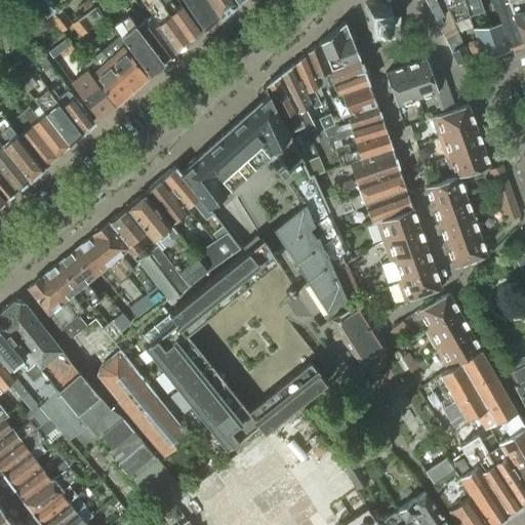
[(68,0),(33,0),(59,32),(71,24),(58,7),(68,0)]
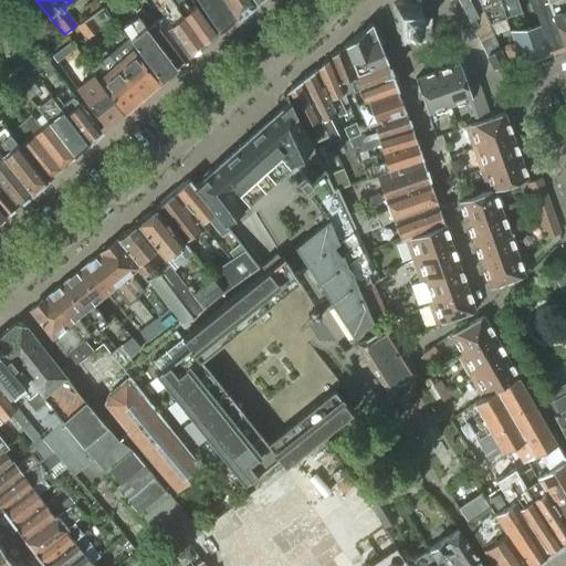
[(129,3),(127,0),(103,0),(114,14),(129,3)]
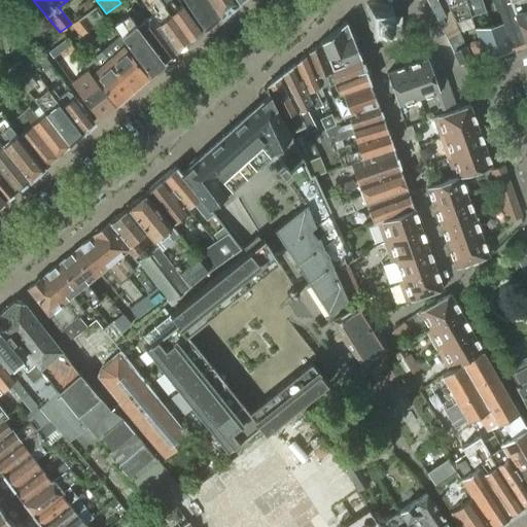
[(141,0),(151,14),(178,50),(189,41),(159,0),(141,0)]
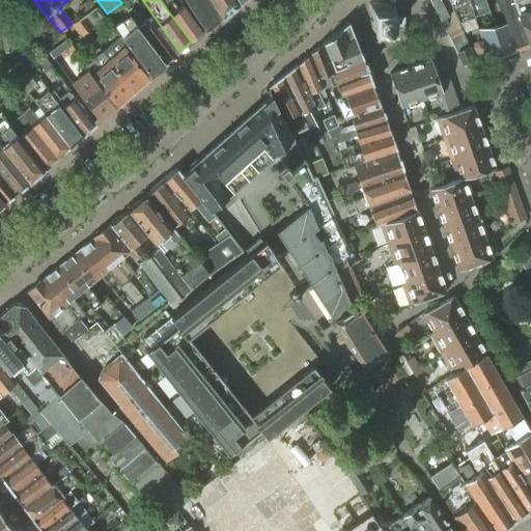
[(171,0),(160,0),(191,42),(202,32),(184,5),(178,9),(171,0)]
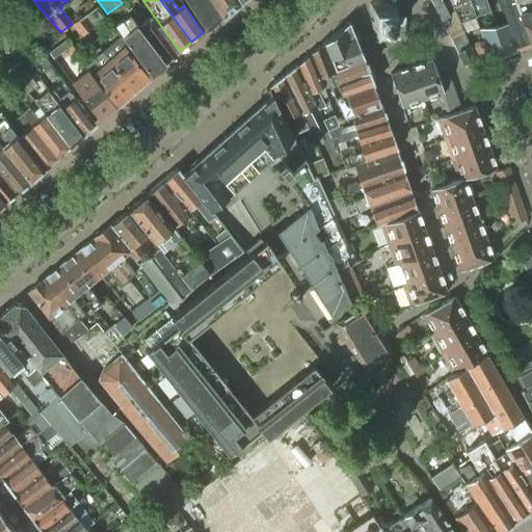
[(185,0),(205,30),(221,17),(210,0),(185,0)]
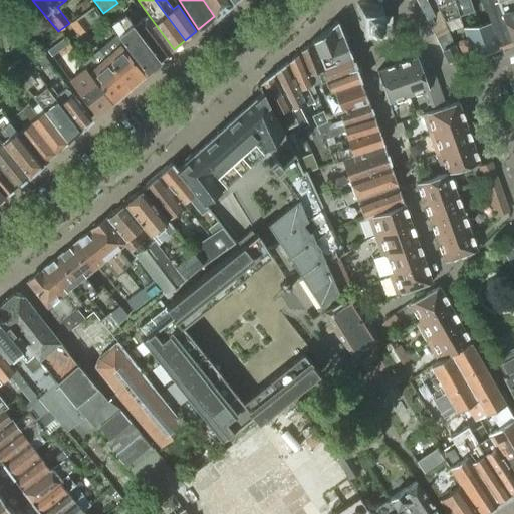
[(203,0),(214,16),(232,1),(231,0),(203,0)]
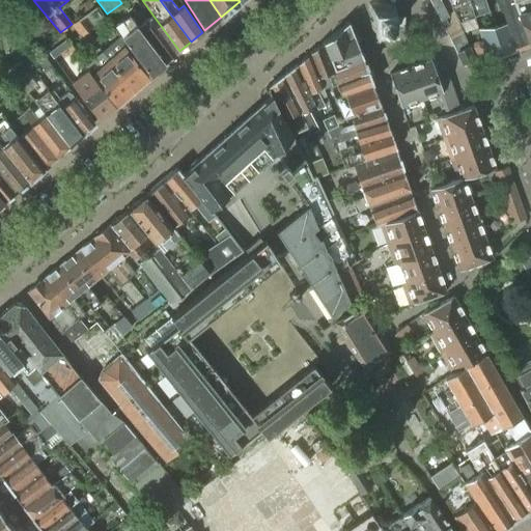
[(428,0),(440,22),(455,53),(462,64),(474,59),(468,48),(456,22),(446,0),(428,0)]
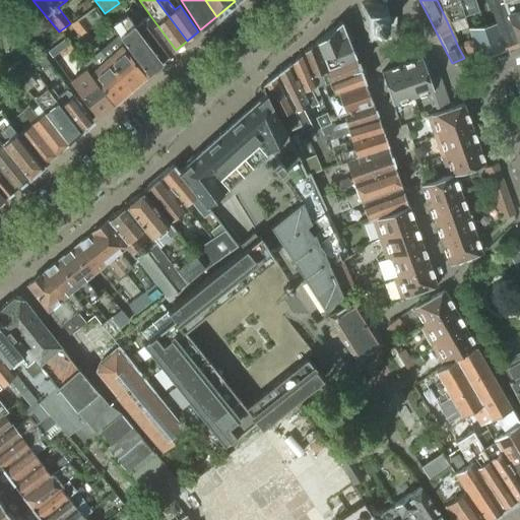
[(437,0),(447,21),(464,16),(458,0),(437,0)]
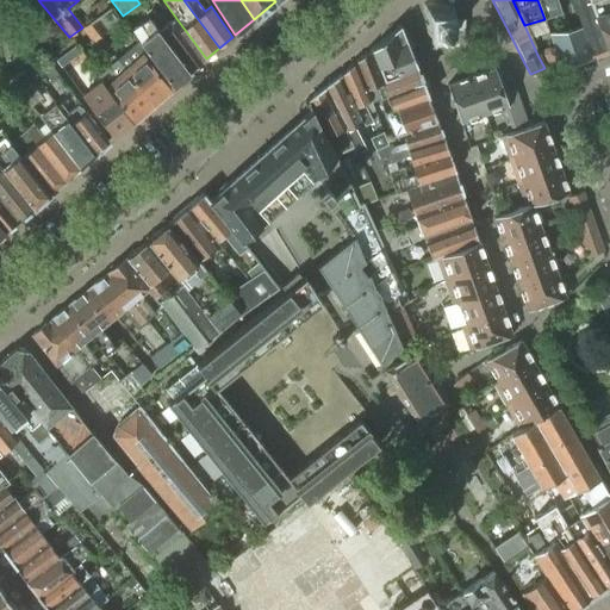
[(537,0),(545,19),(560,13),(555,0),(537,0)]
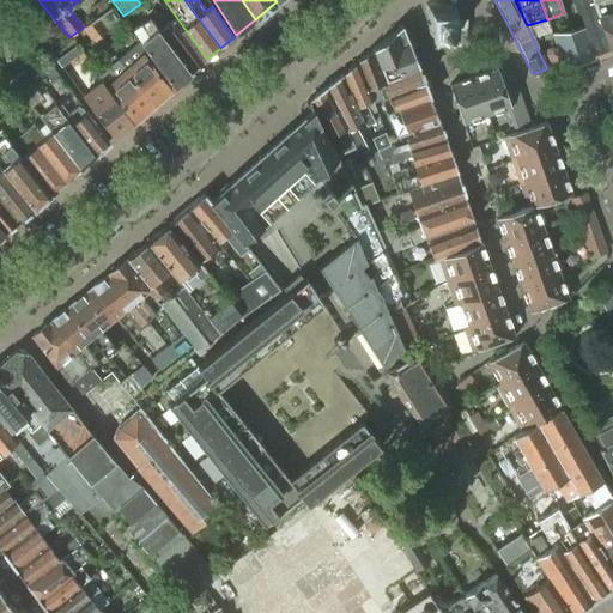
[(590,0),(574,0),(584,28),(596,60),(612,54),(592,1),(590,0)]
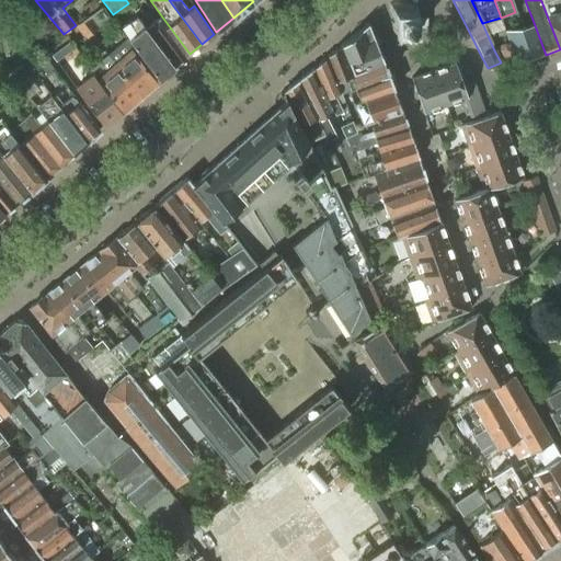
[(560,0),(545,0),(541,1),(560,49),(560,52),(560,50),(560,0)]
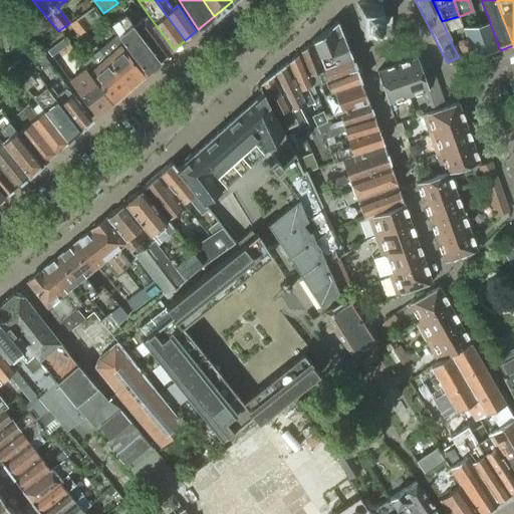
[(380,2),(355,3),(357,28),(361,27),(361,37),(373,36),(372,27),(381,26),(380,2)]
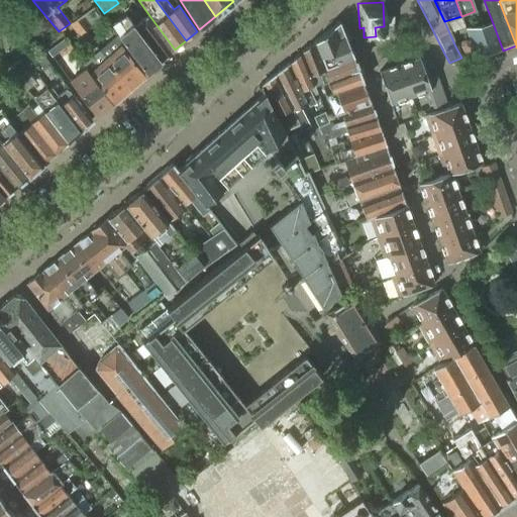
[(123,10),(125,13),(161,62),(173,52),(175,49),(148,14),(146,16),(138,23),(127,8),(123,10)]
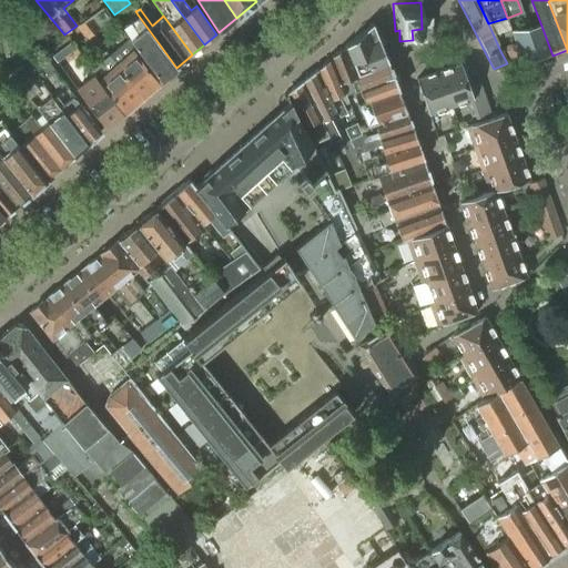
[(176,68),(138,14),(123,26),(139,46),(139,50),(161,80),(176,68)]
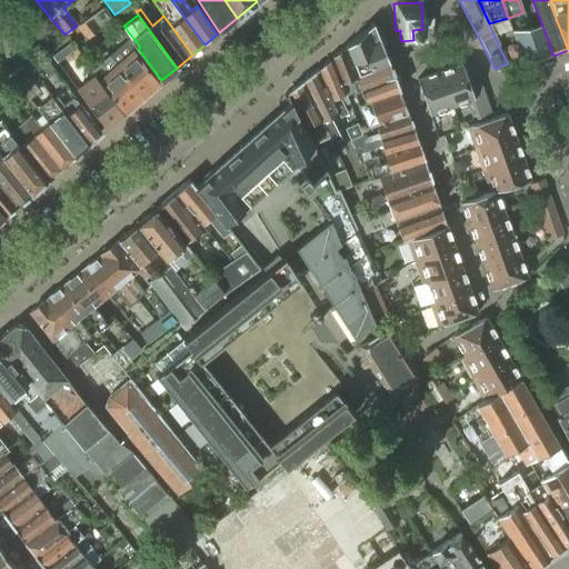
[(90,16),(83,20),(93,33),(99,29),(90,16)]
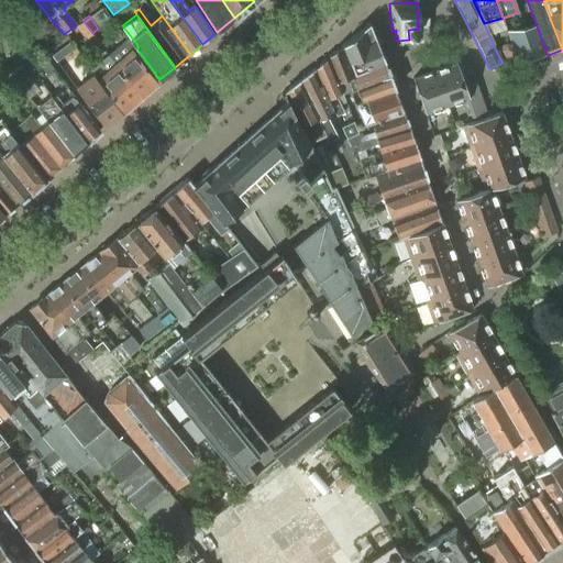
[(92,33),(83,20),(76,25),(86,37),(92,33)]
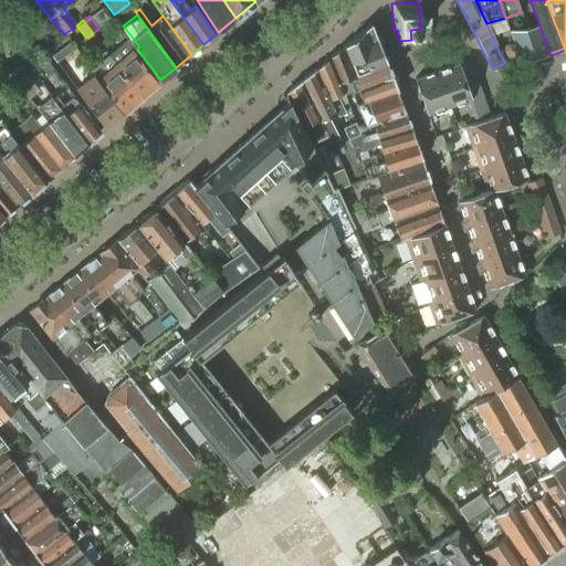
[(360,31),(344,44),(355,74),(386,62),(380,45),(377,39),(370,23),(360,31)]
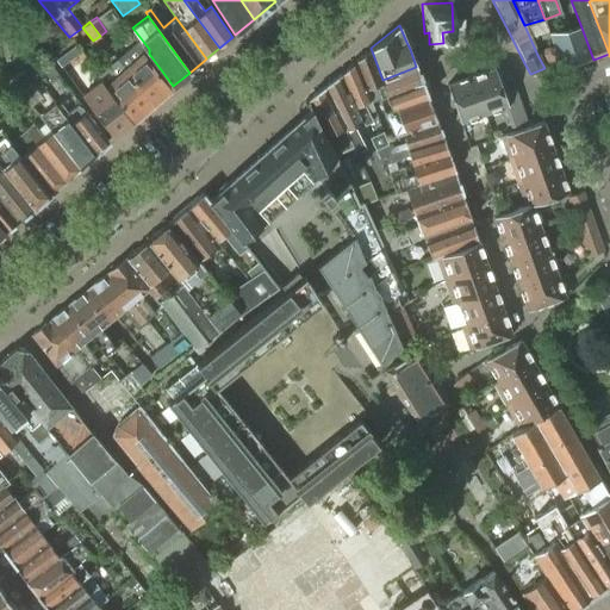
[(582,27),(565,31),(576,62),(592,58),(592,60),(593,60),(582,27)]
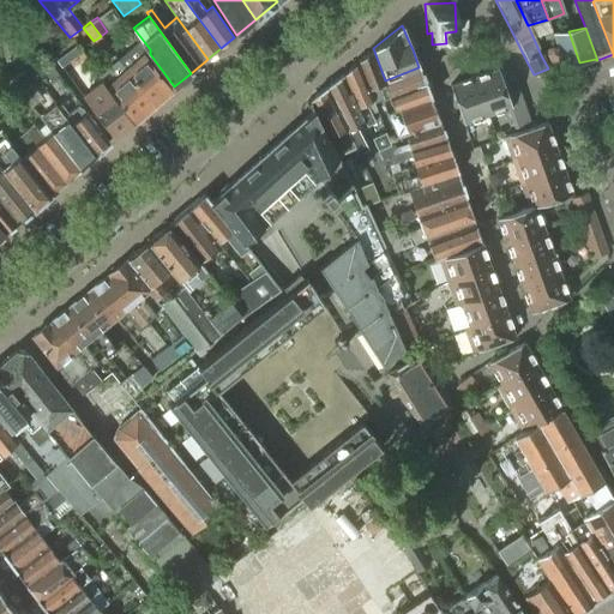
[(569,31),(553,34),(558,49),(563,65),(579,62),(569,31)]
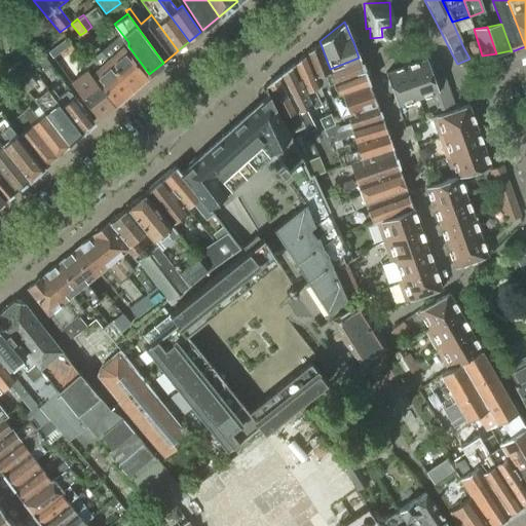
[(102,51),(107,60),(130,90),(147,76),(117,38),(102,51)]
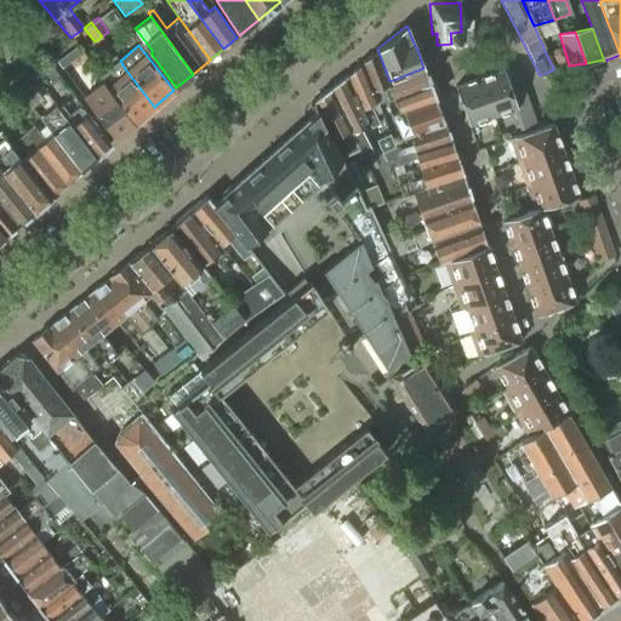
[(56,61),(62,68),(81,53),(77,47),(56,61)]
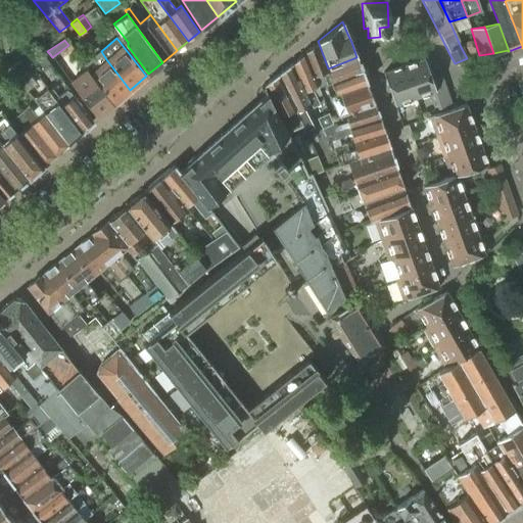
[(317,42),(303,53),(317,86),(317,87),(325,84),(326,85),(327,84),(323,73),(329,70),(328,68),(318,41),(317,42)]
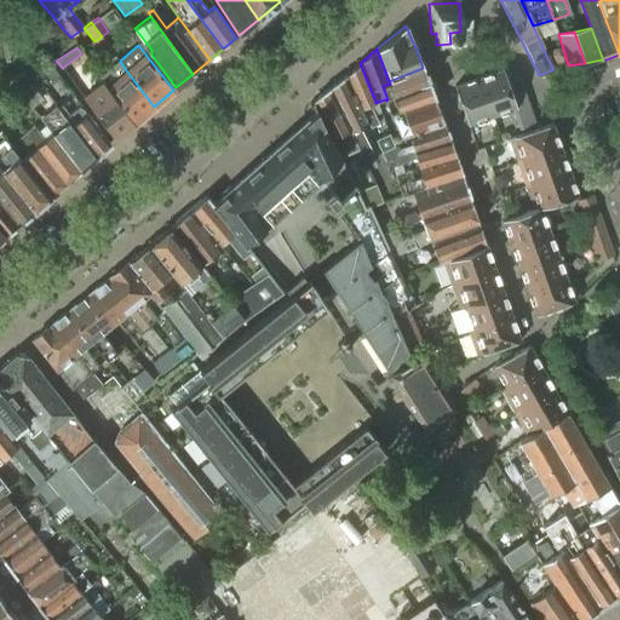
[(563,50),(546,56),(554,69),(568,65),(563,50)]
